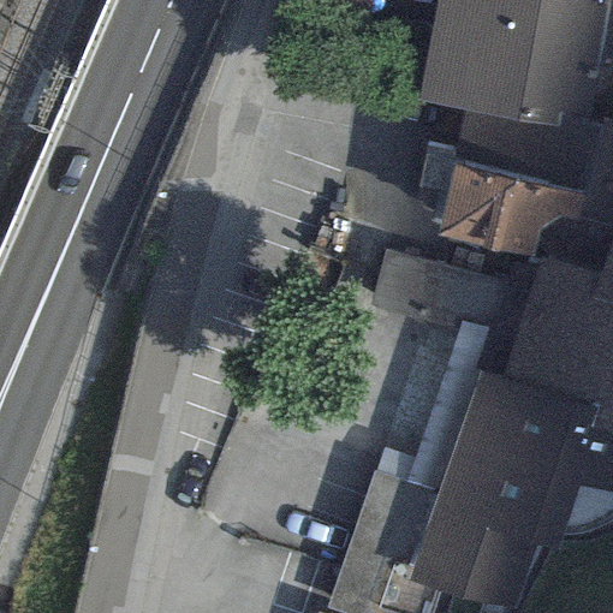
[(436,0),(420,100),(464,107),(452,164),(583,191),(576,220),(612,227),(612,119),(590,114),(609,0),(436,0)]
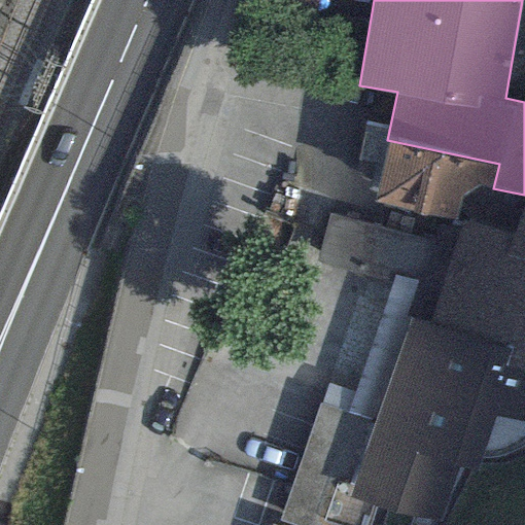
[(499,164),(387,140),(374,202),(463,221),(486,225),(493,188),(499,164)]
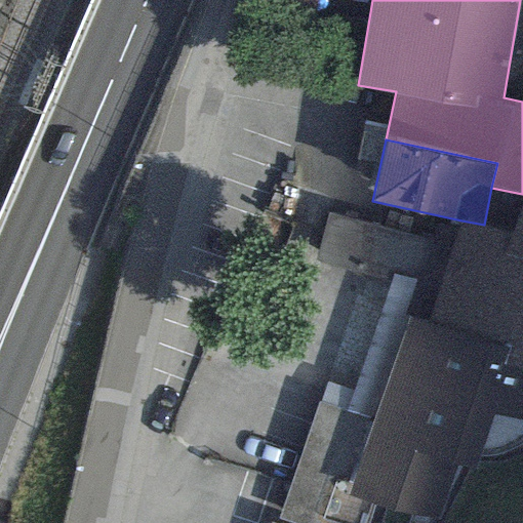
[(522,209),(511,236),(484,225),(461,220),(430,320),(507,346),(499,369),(504,370),(522,375),(522,209)]
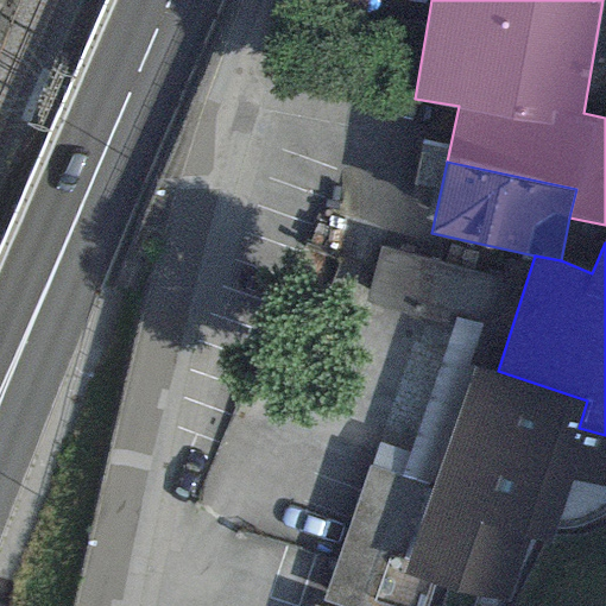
[(497,276),(380,246),(366,302),(483,330),(497,276)]
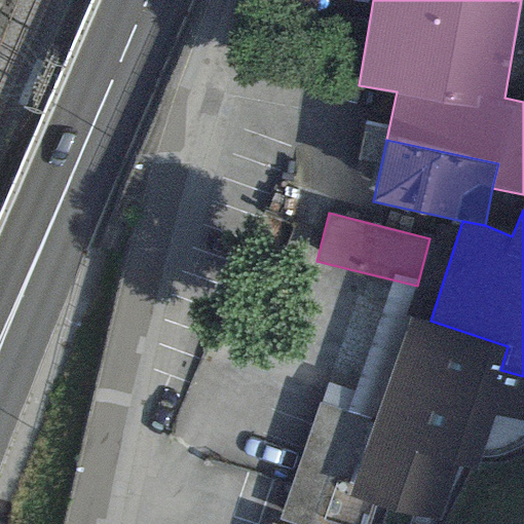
[(508,346),(431,321),(410,314),(374,421),(349,495),(377,504),(435,523),(456,462),(473,469),(504,371),(500,370),(508,346)]
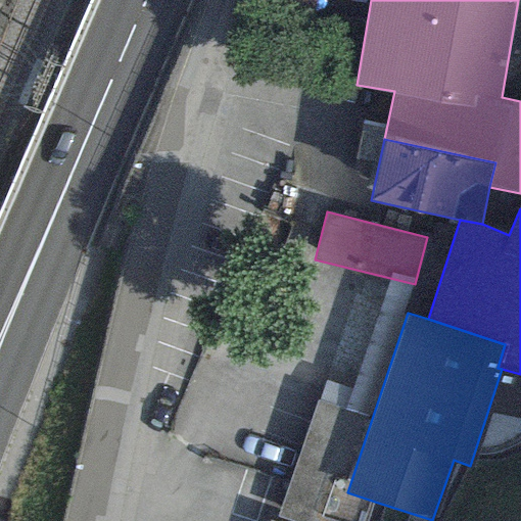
[(347,492),(372,419),(318,400),(279,515),(297,520),(368,520),(375,502),(347,492)]
